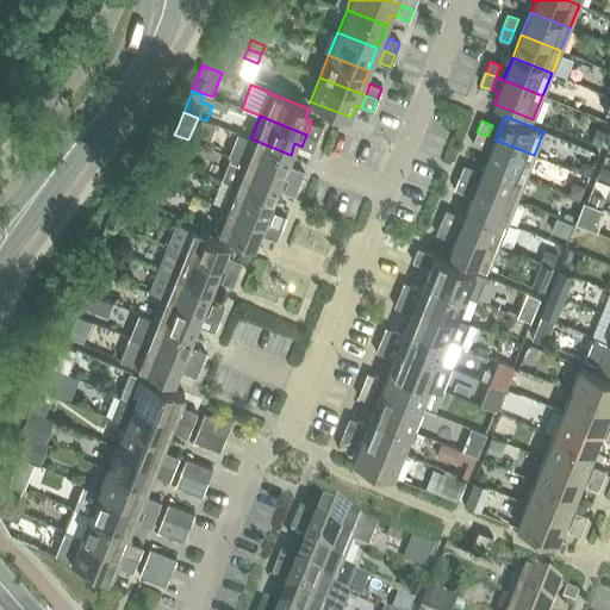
[(311,122),(306,135),(317,139),(322,126),(311,122)]
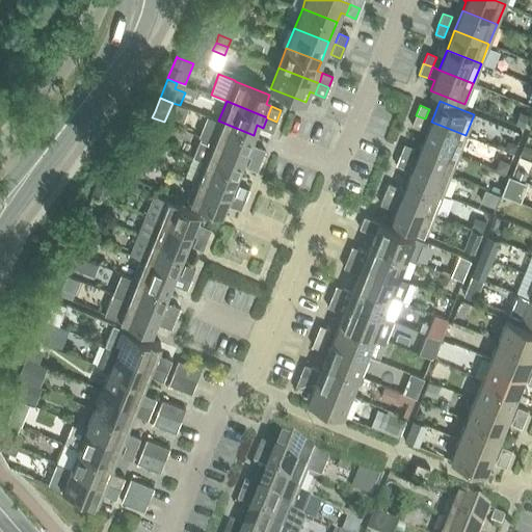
[(520,111),(514,124),(523,127),(528,114),(520,111)]
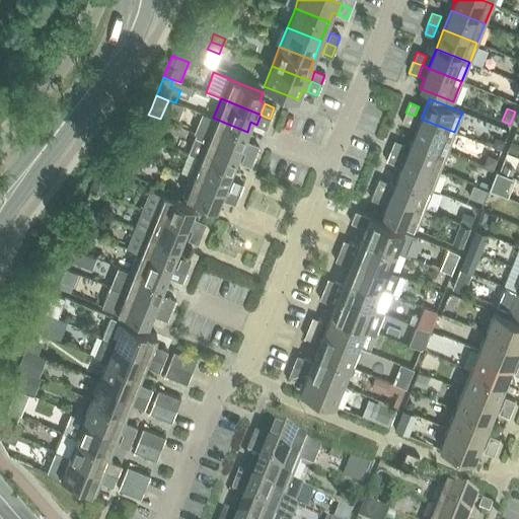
[(415,116),(405,113),(401,123),(411,127),(415,116)]
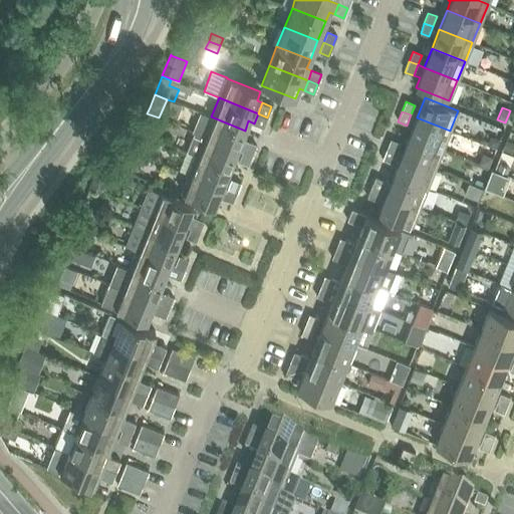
[(200,112),(192,132),(194,132),(204,136),(237,150),(243,152),(247,142),(241,140),(245,131),(211,116),(200,112)]
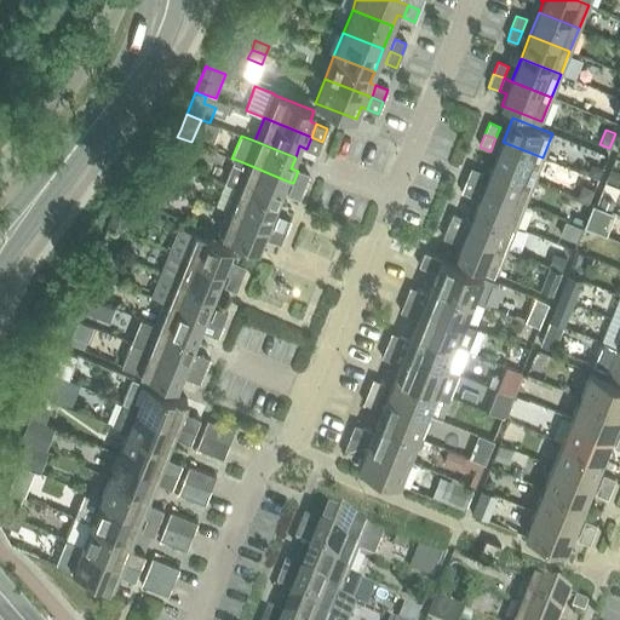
[(322,142),(311,137),(306,149),(317,153),(322,142)]
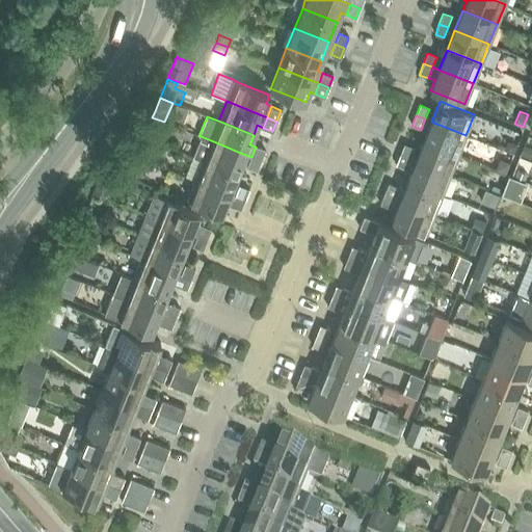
[(431,122),(423,141),(458,155),(466,135),(431,122)]
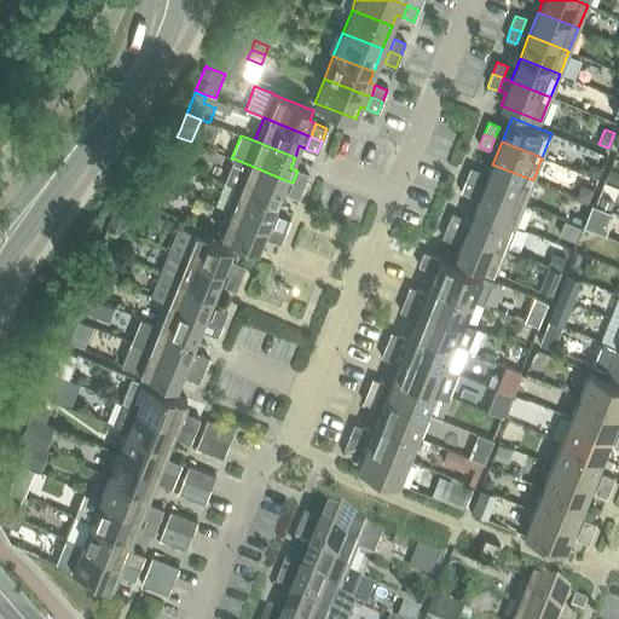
[(173,145),(168,160),(178,163),(183,149),(173,145)]
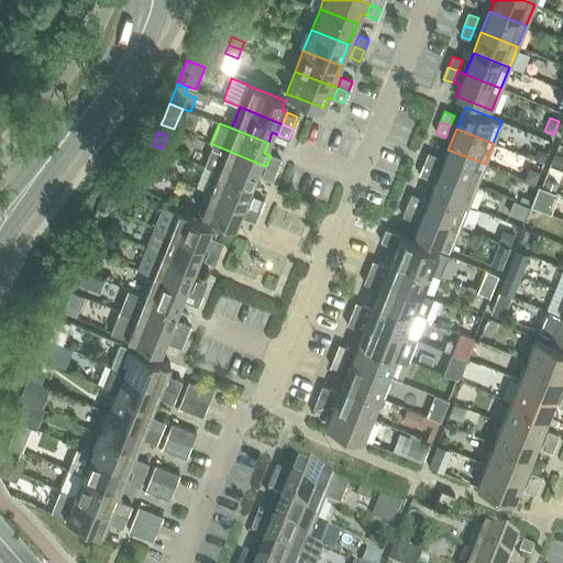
[(203,165),(214,169),(251,185),(260,164),(223,148),(212,144),(203,165)]
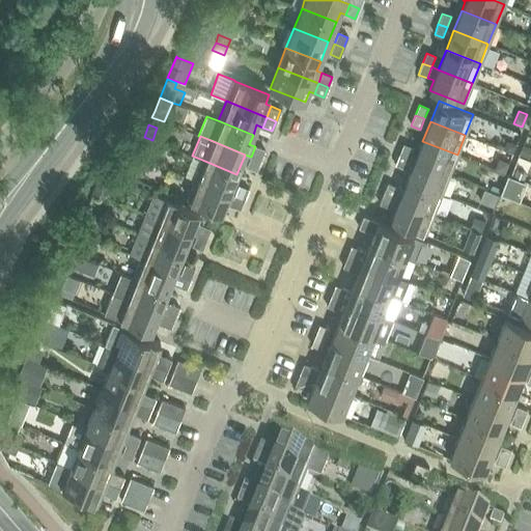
[(422,141),(415,161),(449,174),(457,155),(422,141)]
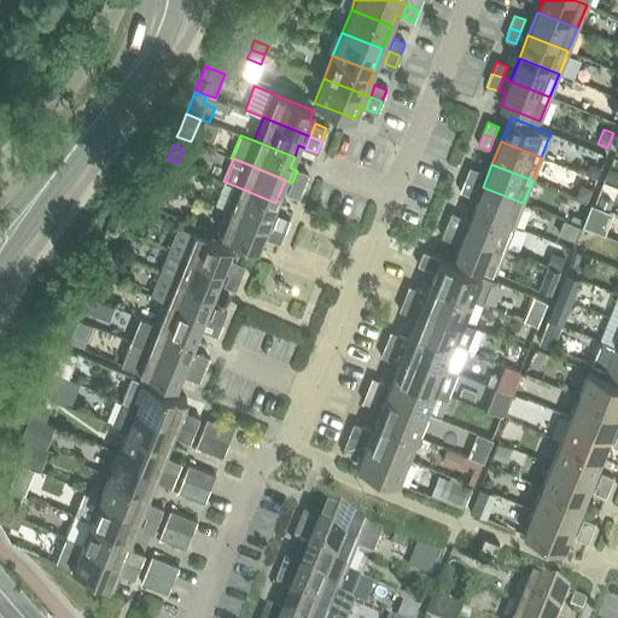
[(589,164),(586,173),(596,178),(600,168),(589,164)]
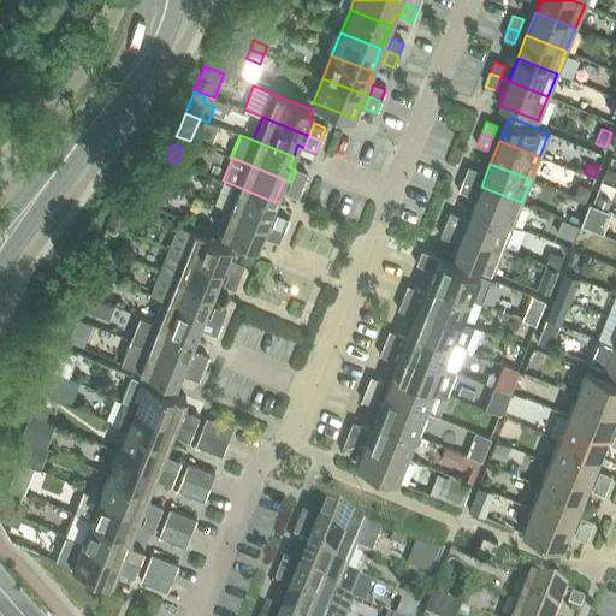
[(468,167),(463,179),(474,183),(479,171),(468,167)]
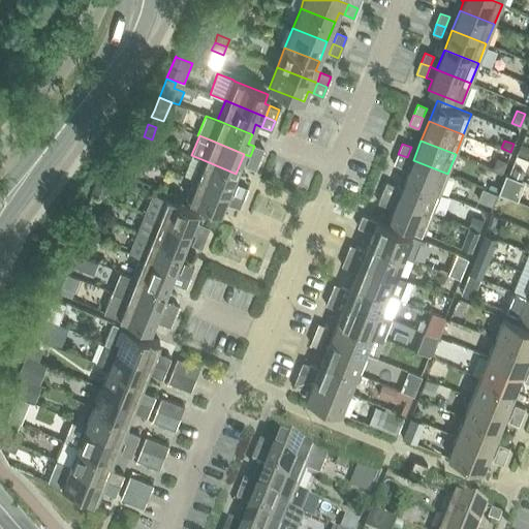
[(520,144),(517,154),(525,157),(528,147),(520,144)]
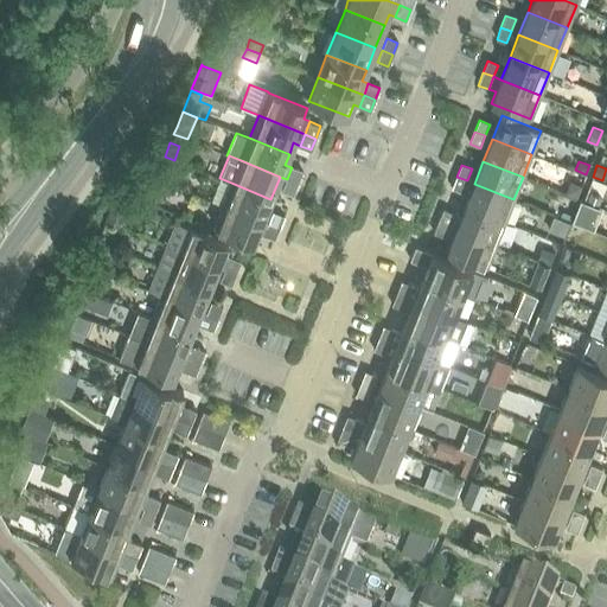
[(292,167),(287,179),(298,184),(301,172),(292,167)]
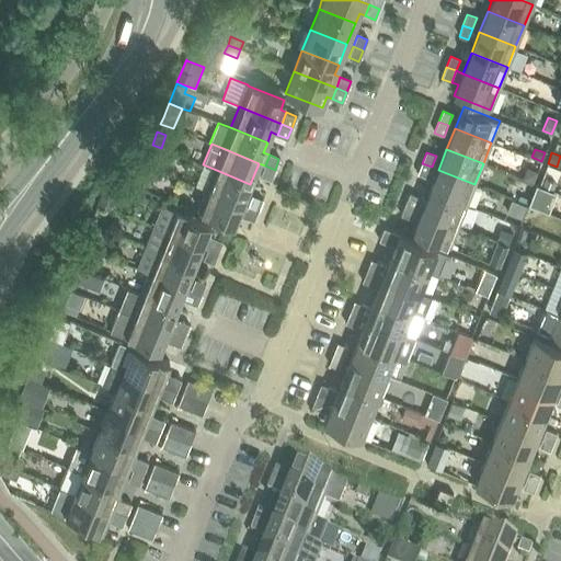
[(422,163),(418,174),(434,181),(438,170),(438,169),(432,167),(422,163)]
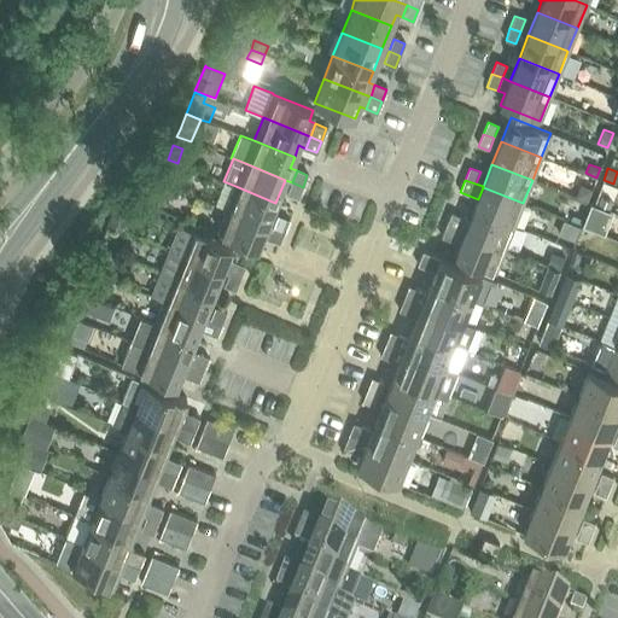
[(223,181),(215,205),(226,209),(267,226),(267,225),(275,203),(235,186),(223,181)]
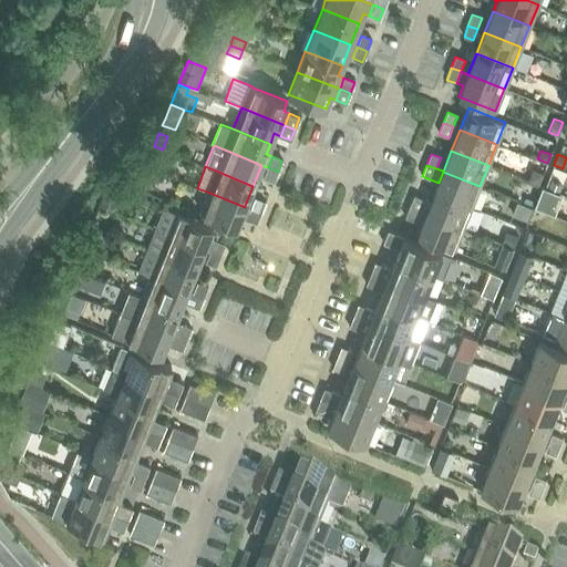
[(145,167),(140,182),(152,187),(158,172),(145,167)]
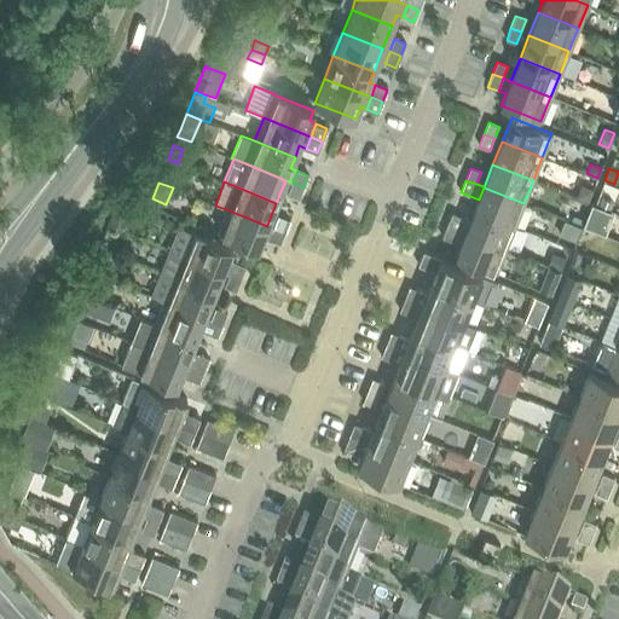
[(304,187),(293,183),(288,195),(299,200),(304,187)]
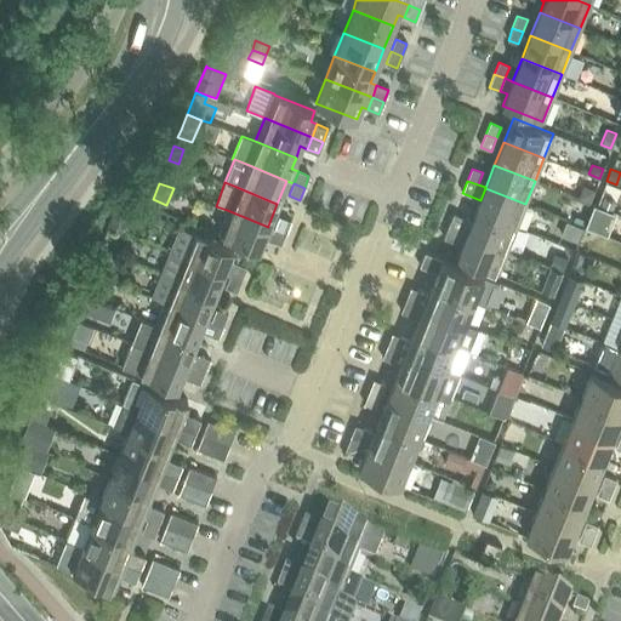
[(582,183),(577,197),(590,201),(594,188),(582,183)]
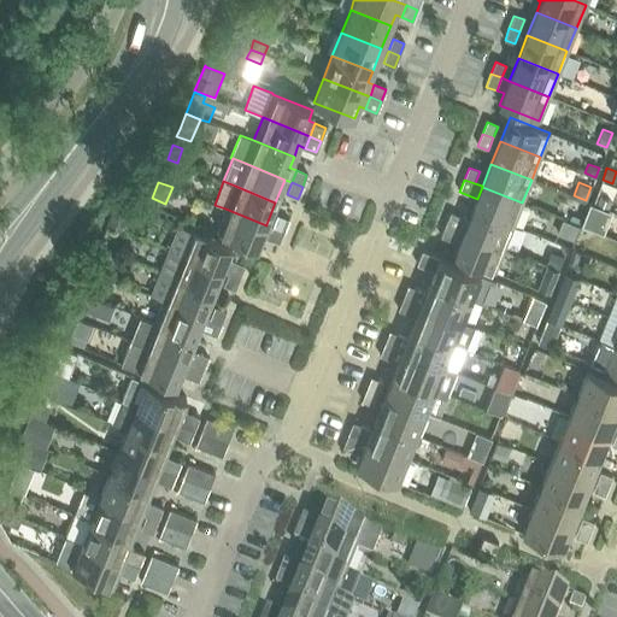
[(482,187),(472,210),(513,225),(522,203),(482,187)]
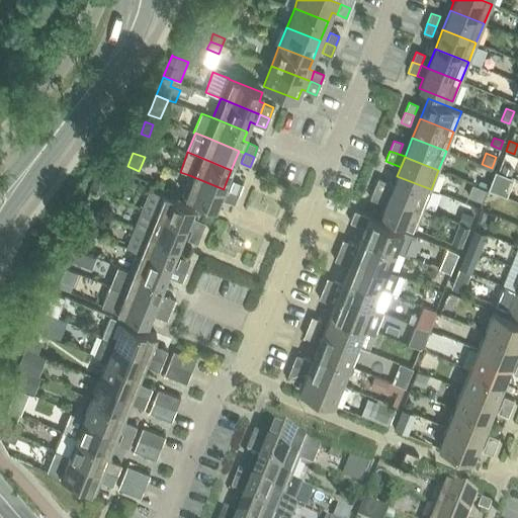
[(503,164),(500,171),(510,175),(513,168),(503,164)]
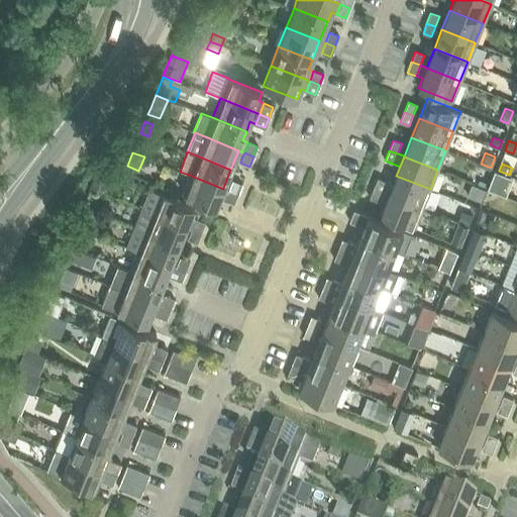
[(98,168),(90,188),(101,193),(109,173),(103,171),(98,168)]
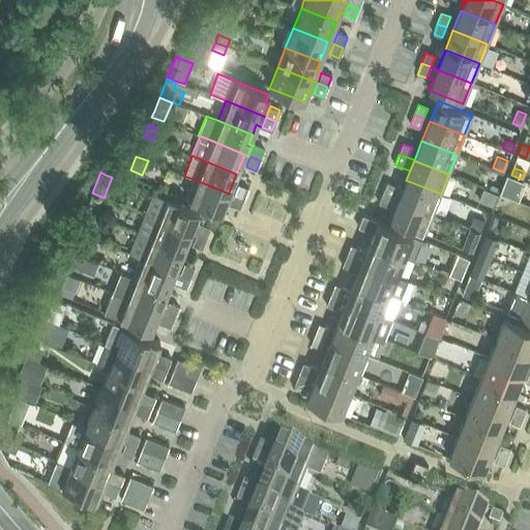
[(493,174),(488,187),(496,190),(501,177),(493,174)]
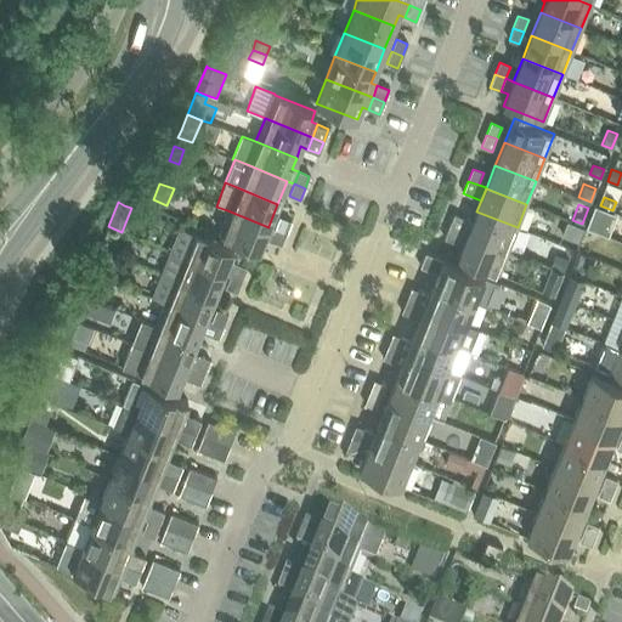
[(269,227),(227,210),(219,235),(259,252),(263,239),(270,242),(276,230),(269,226),(269,227)]
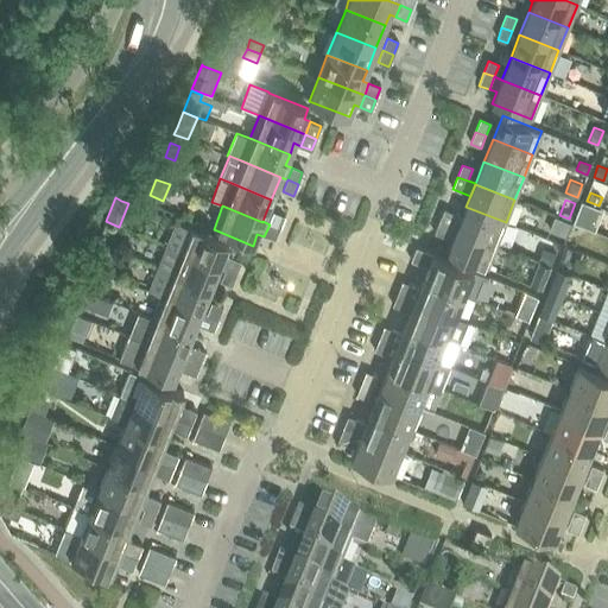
[(580,206),(574,221),(601,233),(607,217),(580,206)]
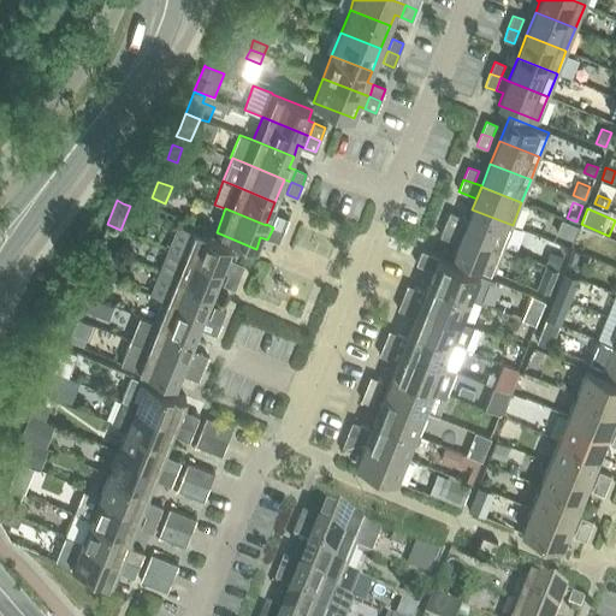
[(461,218),(456,229),(503,248),(513,225),(472,209),(468,220),(461,218)]
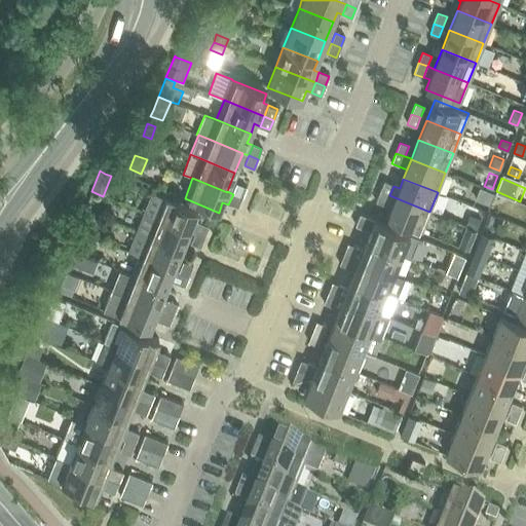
[(384,182),(380,192),(389,195),(393,186),(384,182)]
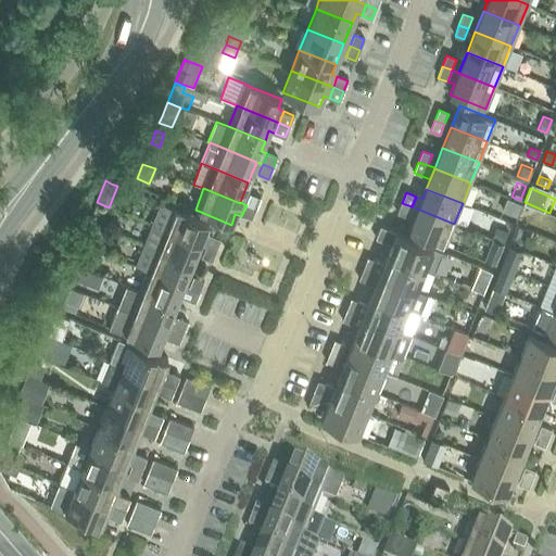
[(250,194),(247,205),(255,209),(260,199),(250,194)]
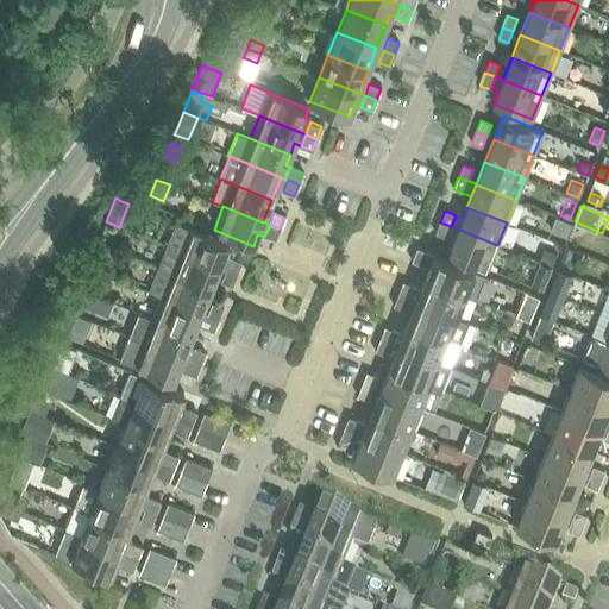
[(556,218),(550,231),(566,237),(571,225),(556,218)]
